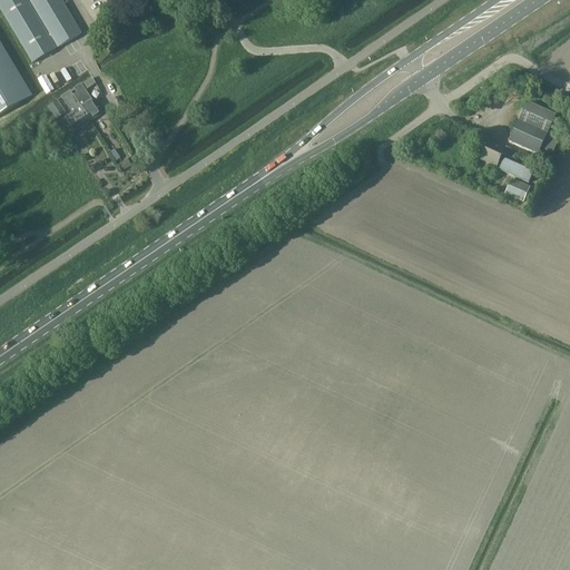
[(25,0),(0,0),(0,9),(32,64),(56,49),(25,0)]
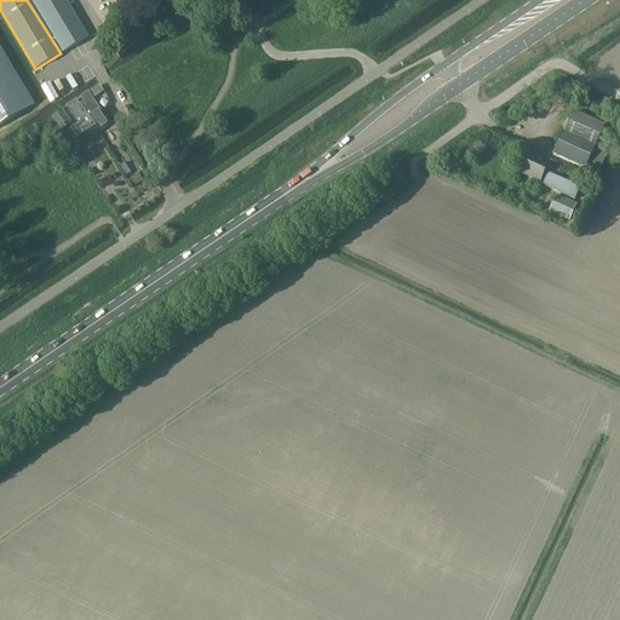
[(30,0),(63,52),(67,51),(84,40),(87,38),(64,0),(30,0)]
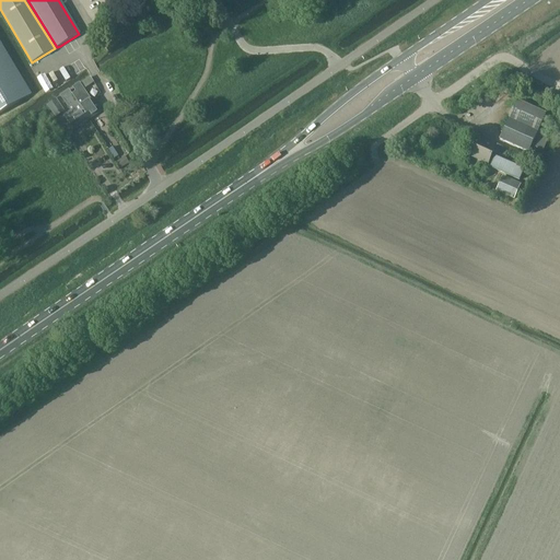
[(0,47),(0,115),(30,97),(0,47)]
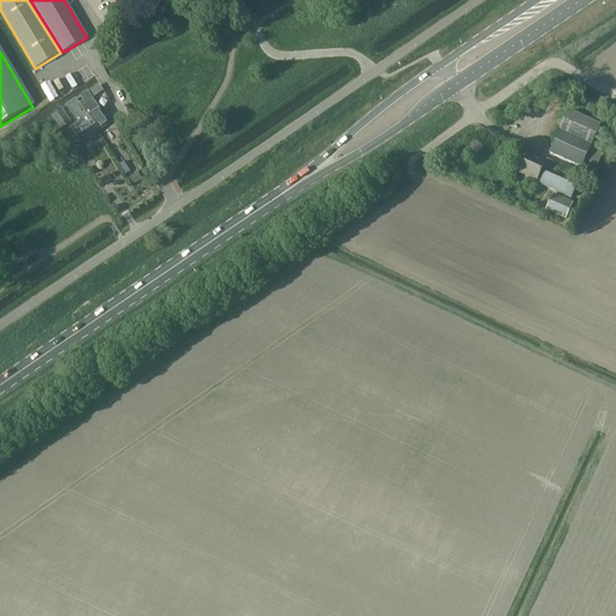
[(83,101),(80,105),(99,131),(110,124),(88,92),(81,96),(83,101)]
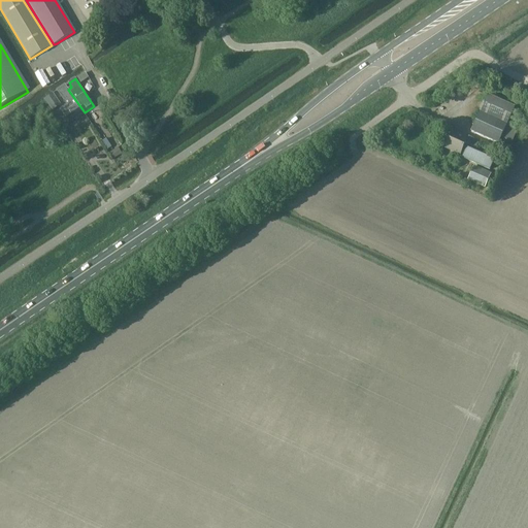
[(57,91),(66,105),(60,109),(69,123),(85,112),(68,90),(65,86),(57,91)]
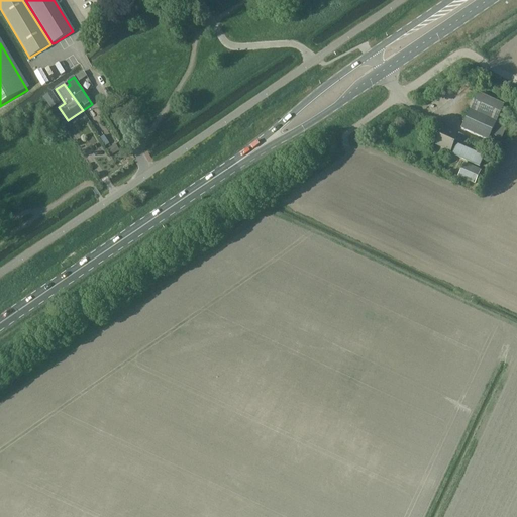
[(52,92),(43,97),(52,109),(60,103),(52,92)]
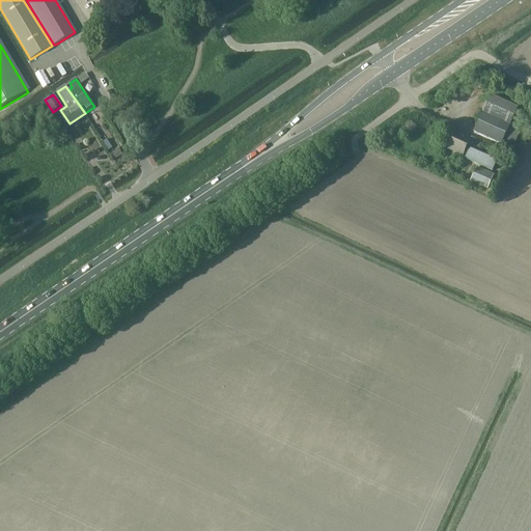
[(473,133),(501,145),(518,109),(491,96),(473,133)]
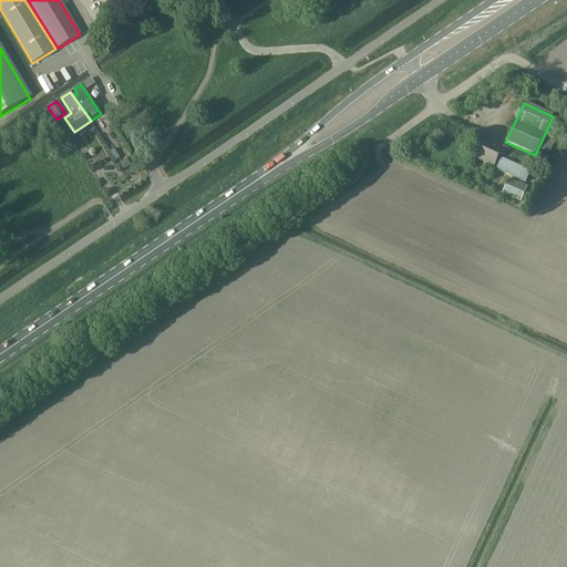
[(503,147),(502,150),(485,142),(477,158),(494,166),(498,158),(501,160),(495,169),(525,184),(531,173),(508,162),(513,152),(503,147)]
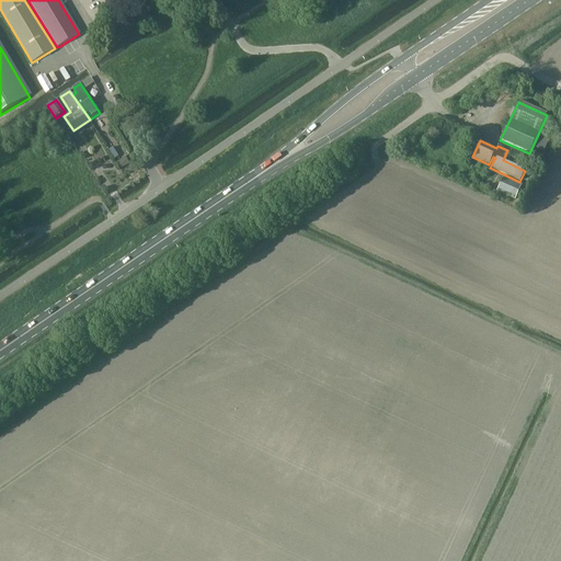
[(125,158),(116,163),(121,170),(129,163),(125,158)]
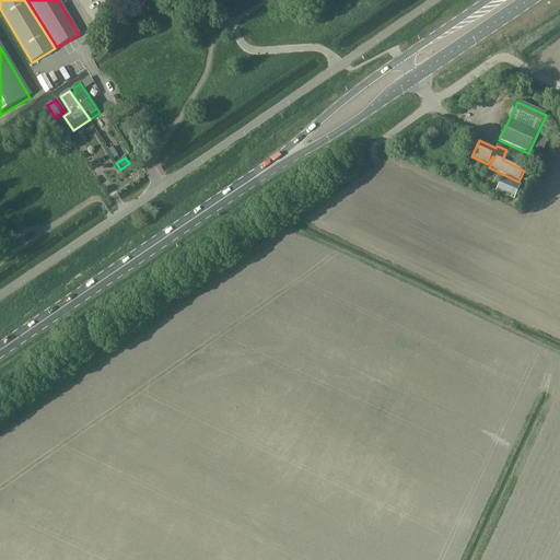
[(514,199),(521,185),(502,177),(496,191),(514,199)]
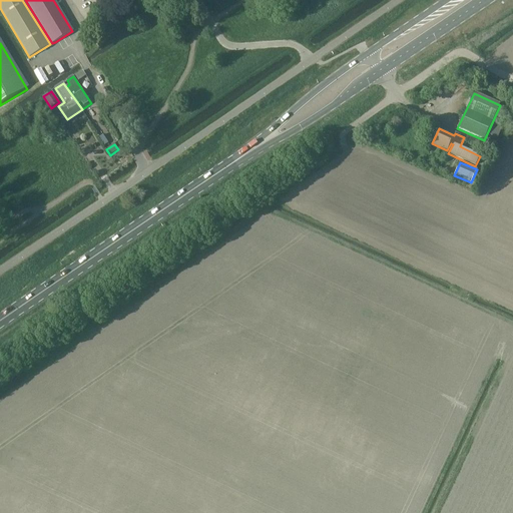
All buildings are outlined.
